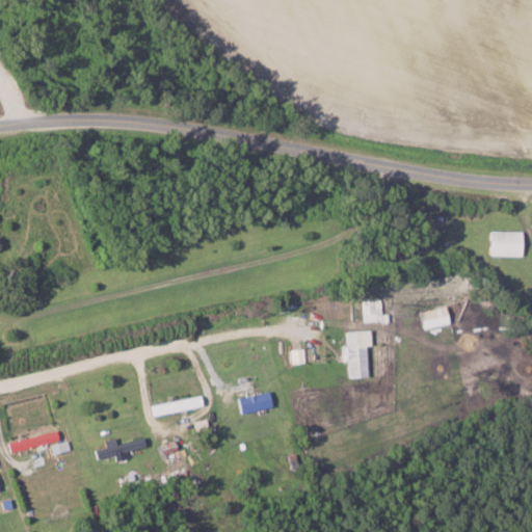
[(520,232),(487,231),(486,255),(520,256),(520,232)]
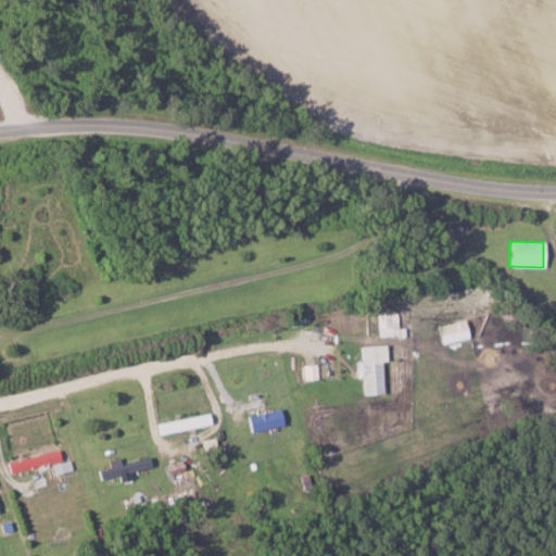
[(397,314),(377,314),(377,337),(397,336),(397,314)]
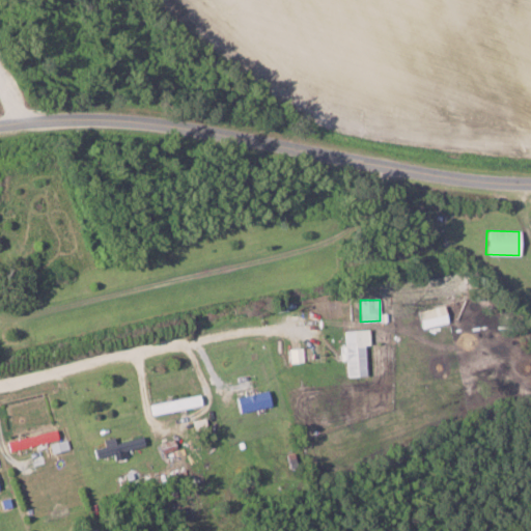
[(365,376),(364,345),(368,345),(368,330),(342,331),(343,345),(338,346),(338,361),(344,361),(345,378),(365,376)]
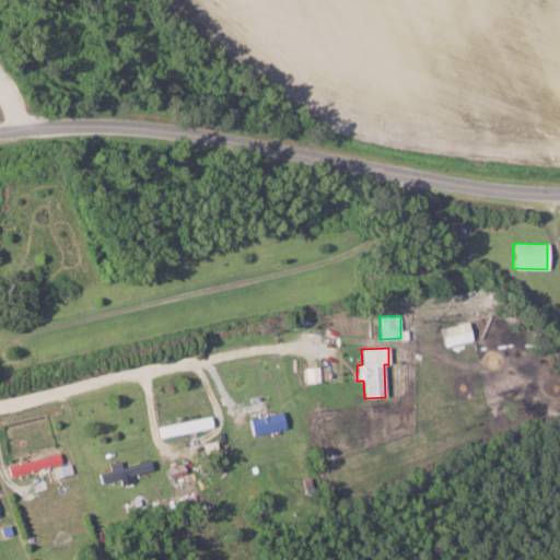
[(305,383),(319,382),(318,366),(304,368),(305,383)]
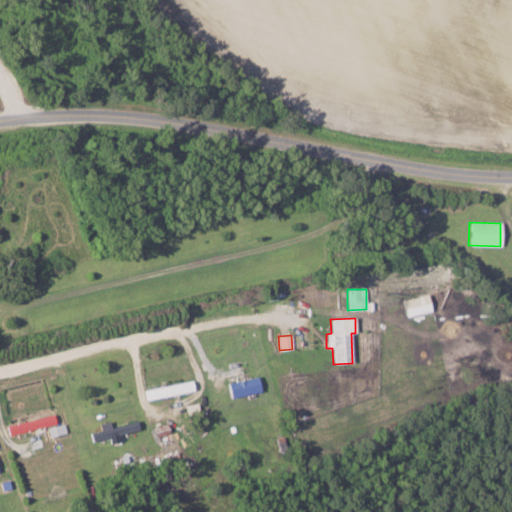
[(227,384),(230,399),(261,391),(257,375),(236,380),(236,382),(227,384)]
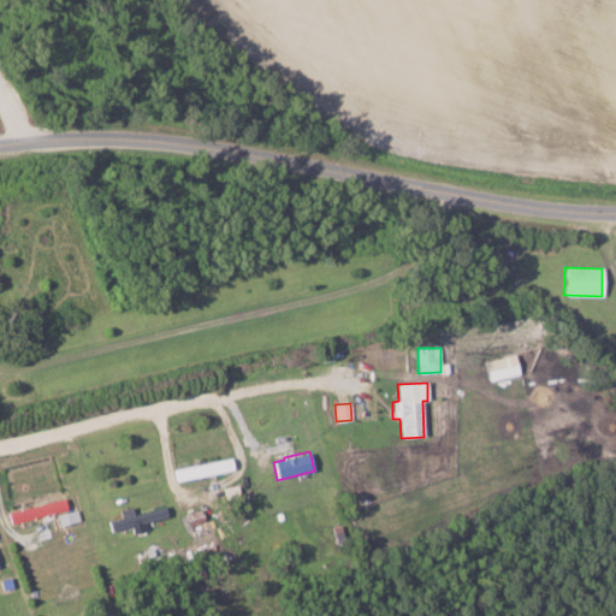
[(173,480),(234,472),(232,460),(171,468),(173,480)]
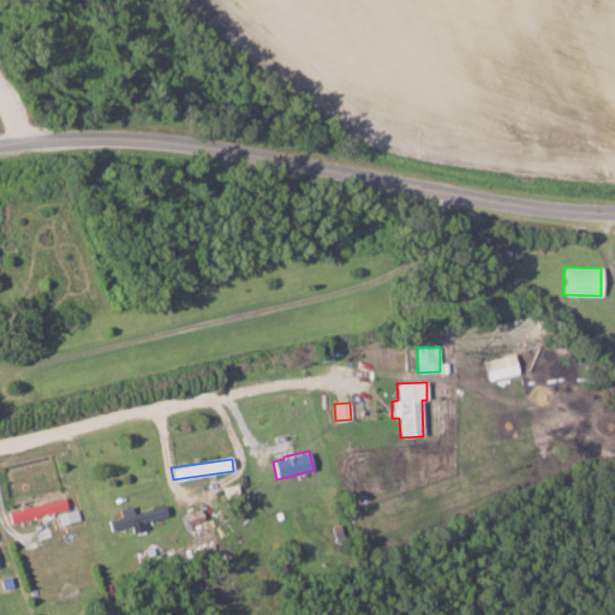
[(6,513),(10,525),(66,507),(63,496),(6,513)]
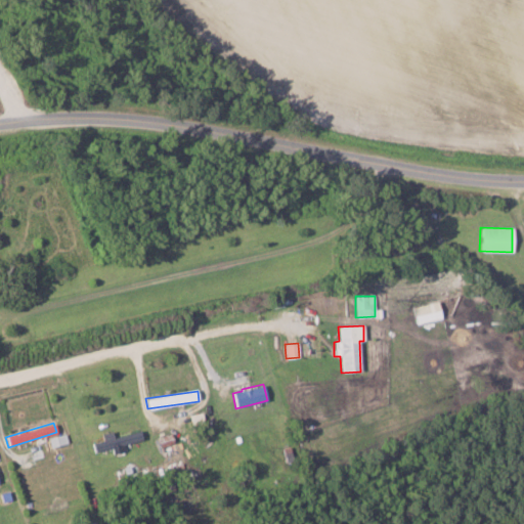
[(114,437),(113,431),(100,434),(102,441),(91,444),(93,452),(110,448),(111,450),(141,442),(138,431),(114,437)]
